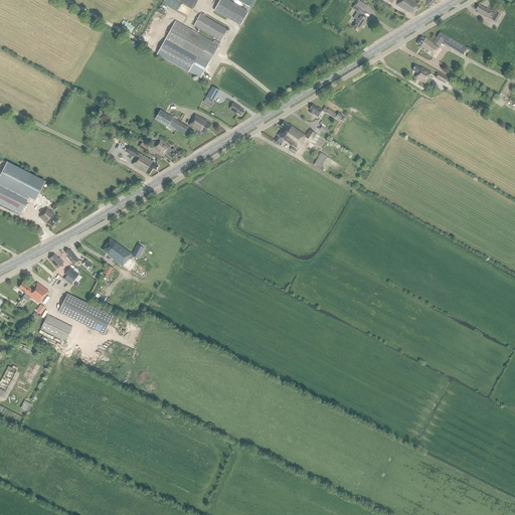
[(181,13),(186,5),(176,0),(163,0),(162,3),(181,13)]
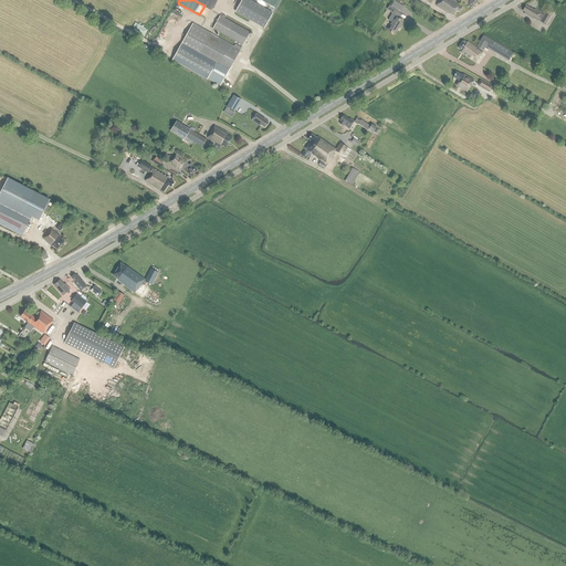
[(241,0),(236,11),(264,28),(273,13),(249,0),(241,0)]
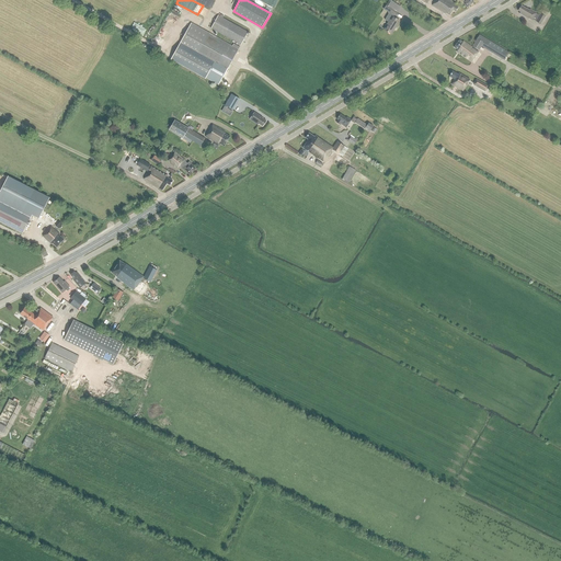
[(395,3),(390,0),(389,0),(384,9),(389,12),(385,20),(388,22),(384,30),(391,34),(399,21),(392,16),(393,14),(395,15),(397,12),(391,9),(395,3)]
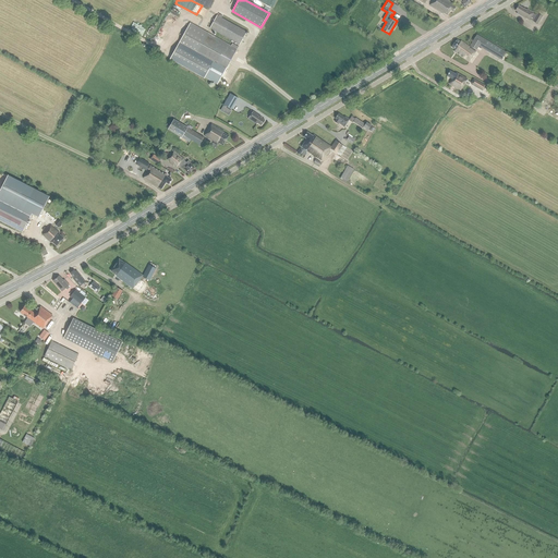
[(433,0),(429,5),(443,13),(447,15),(450,10),(452,11),(456,8),(452,5),(453,4),(446,0),(433,0)]
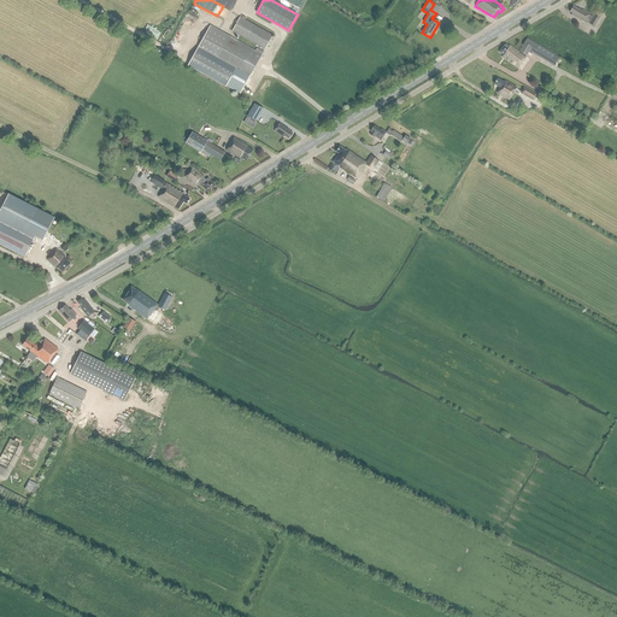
[(569,11),(573,13),(571,15),(581,21),(581,19),(585,22),(586,21),(589,23),(589,24),(594,27),(599,18),(594,16),(593,17),(589,15),(582,10),(582,11),(579,10),(573,6),(569,11)]
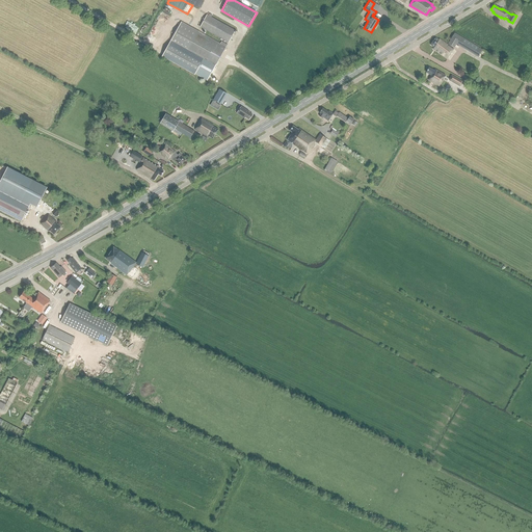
[(159,14),(149,38),(158,43),(168,18),(159,14)]
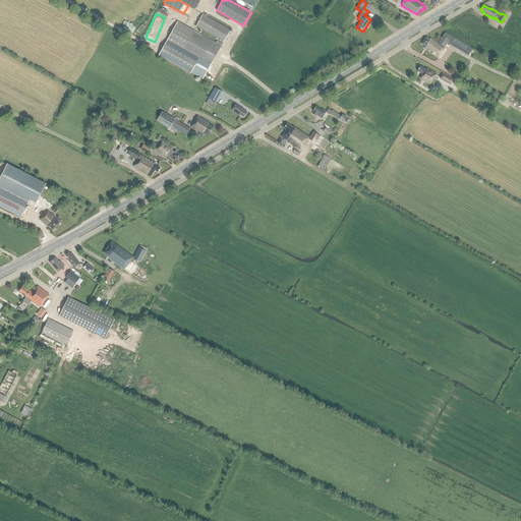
[(224,42),(230,30),(203,14),(195,26),(224,42)]
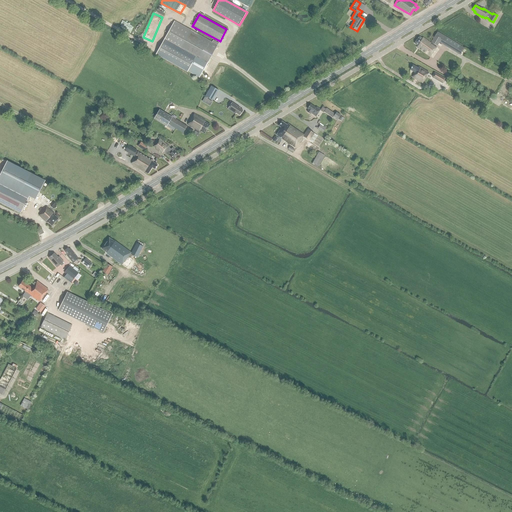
[(156,53),(199,77),(206,65),(208,66),(208,64),(207,64),(217,45),(212,42),(174,21),(156,53)]
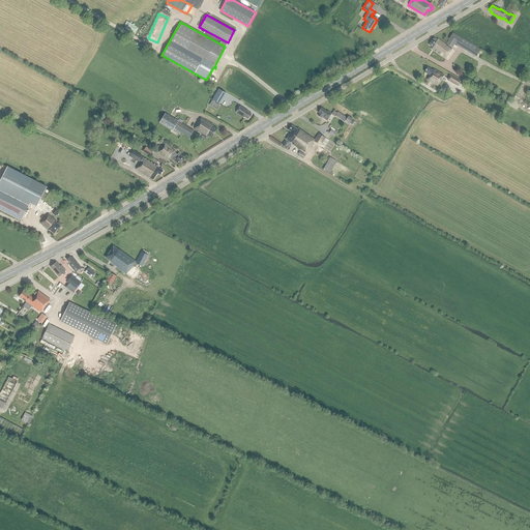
[(438,38),(437,40),(434,37),(429,45),(432,47),(431,49),(445,59),(452,49),(438,38)]
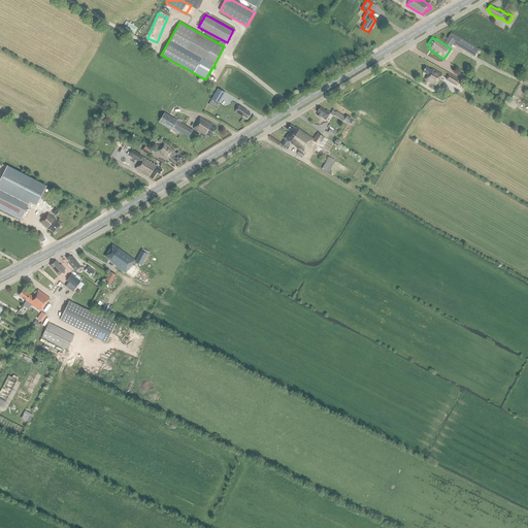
[(425,67),(423,72),(428,74),(425,79),(435,86),(441,74),(431,69),(431,70),(425,67)]
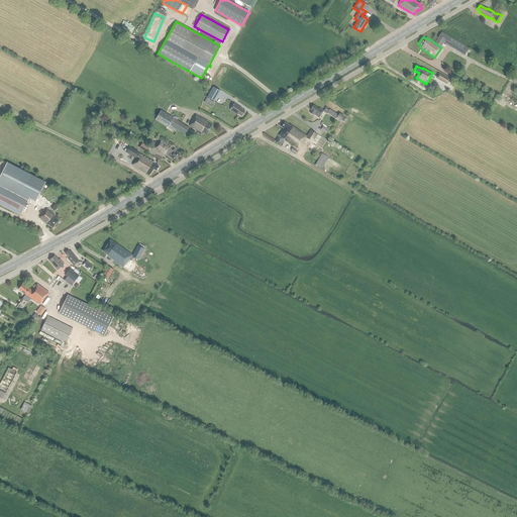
[(446,84),(449,79),(439,73),(436,78),(446,84)]
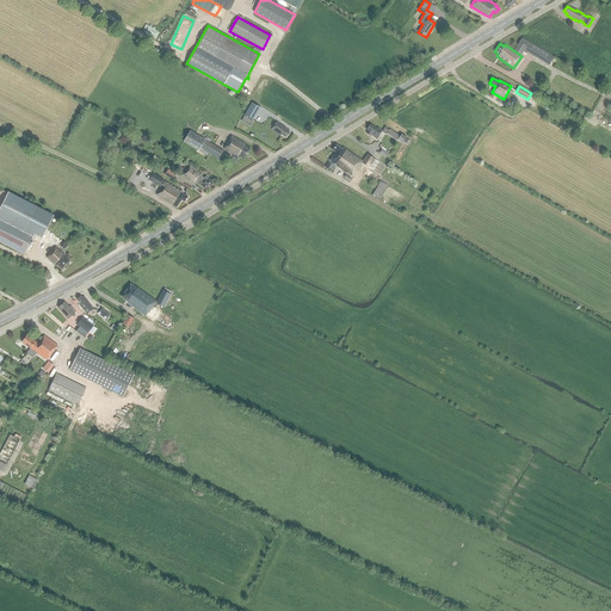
[(610,103),(600,98),(590,118),(600,124),(610,104),(610,103)]
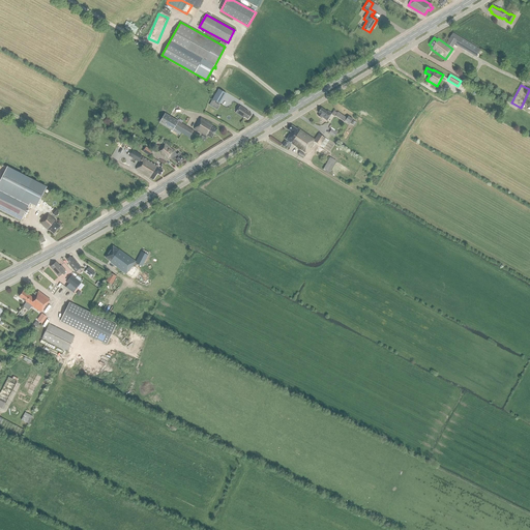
[(218,89),(212,99),(219,104),(226,93),(218,89)]
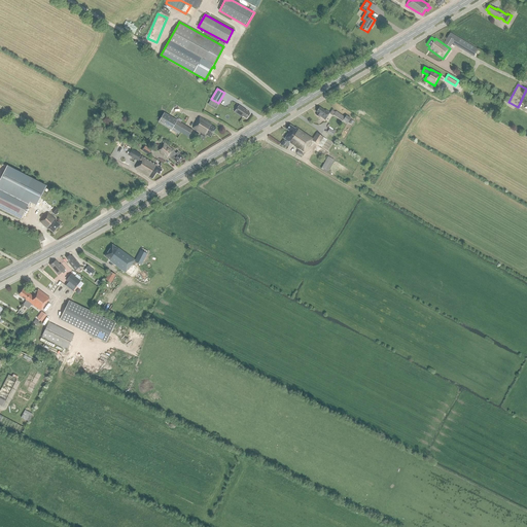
[(232,110),(233,109),(238,101),(231,96),(224,106),(232,110)]
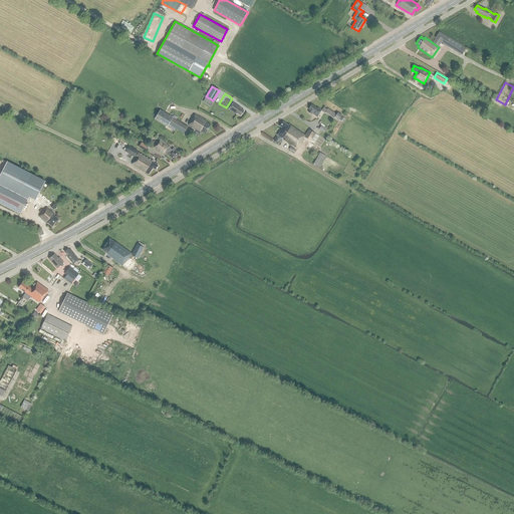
[(236,114),(237,113),(240,115),(244,110),(240,108),(241,108),(233,102),(228,109),(236,114)]
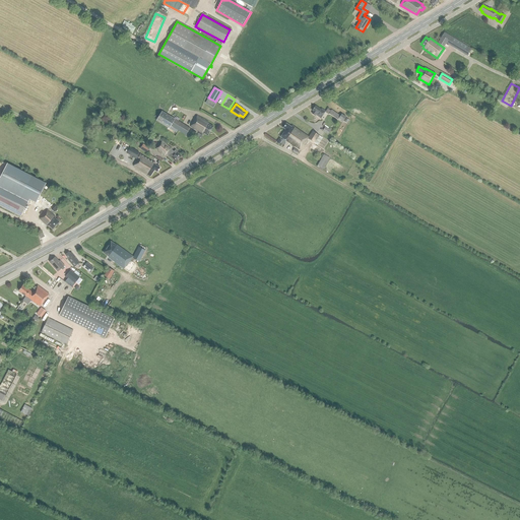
[(325,111),(321,109),(321,110),(315,106),(312,110),(313,111),(312,114),(315,116),(315,115),(321,118),(325,111)]
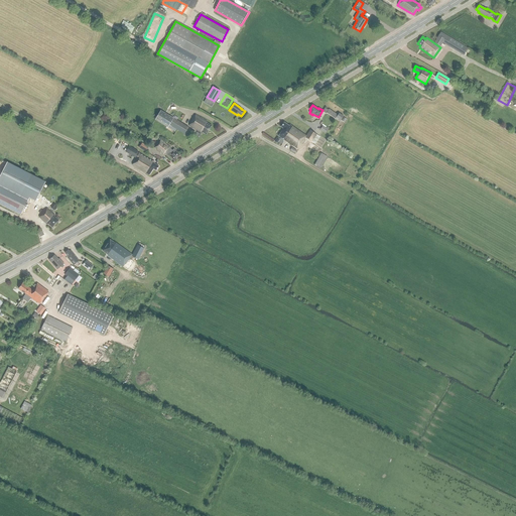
[(335,118),(338,115),(329,109),(327,112),(335,118)]
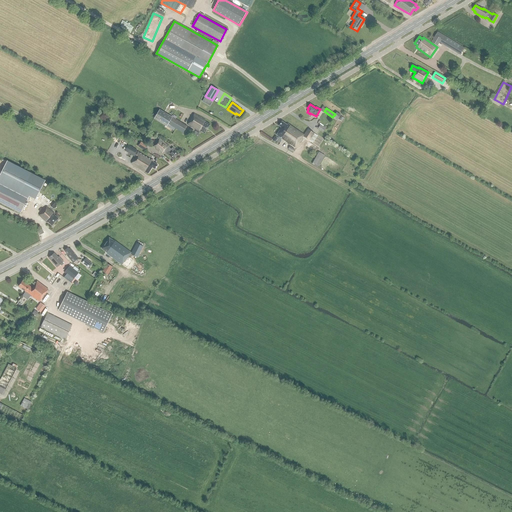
[(187,126),(159,109),(153,119),(158,121),(167,126),(168,124),(183,133),(187,126)]
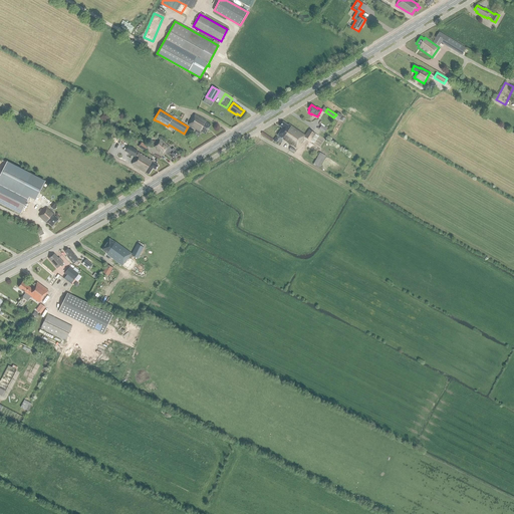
[(195,114),(188,125),(200,133),(200,131),(205,135),(211,125),(206,122),(206,120),(195,114)]
